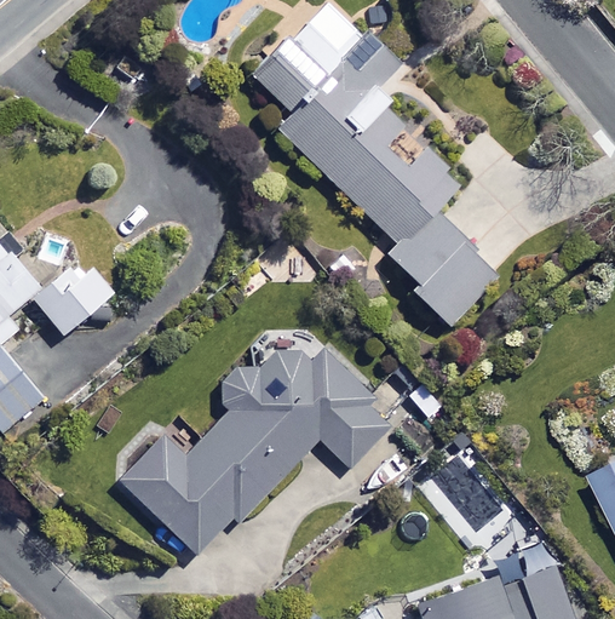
[(344,59),(308,23),(254,75),(293,115),(280,127),(398,247),(390,256),(417,284),(412,288),(450,327),(500,278),(436,212),(463,185),(373,95),(402,66),(371,33),(344,59)]
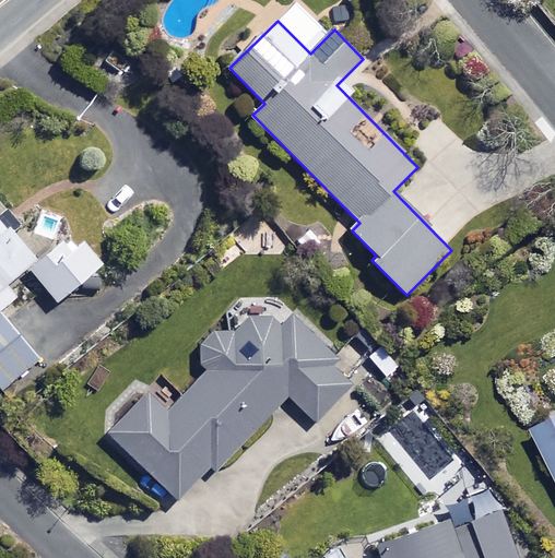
[(0,394),(0,395),(40,361),(0,313),(0,291),(37,260),(0,215),(0,394)]
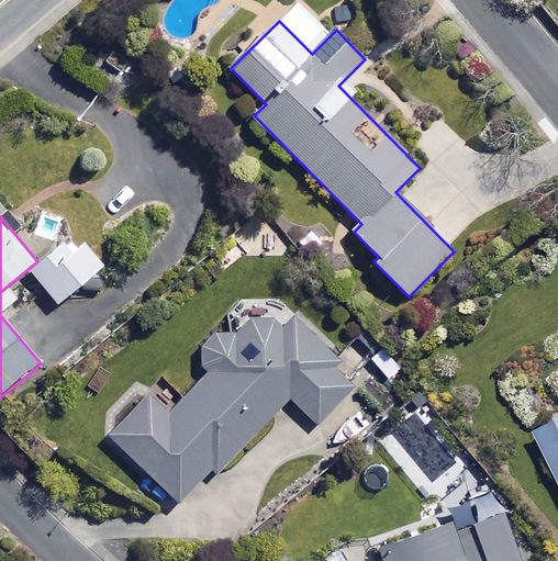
[(104,266),(77,233),(32,269),(59,302),(104,266)]
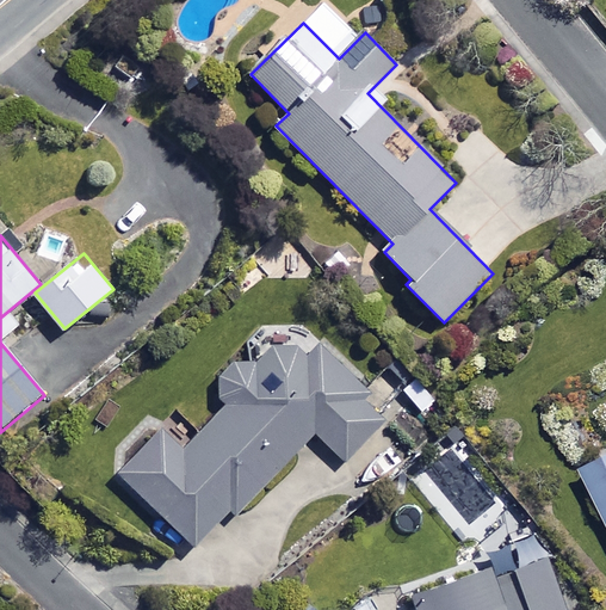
[(167,424),(117,480),(195,548),(228,511),(234,517),(311,430),(348,462),(389,417),(364,395),(376,382),(326,338),(310,355),(298,344),(271,344),(222,383),(223,404),(185,442),(167,424)]
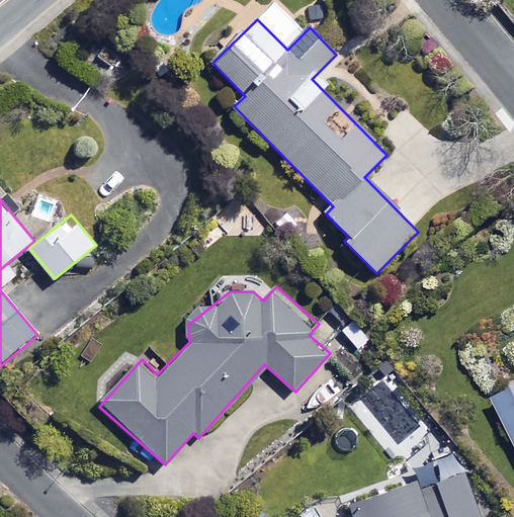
[(513,389),(497,397),(513,431),(513,389)]
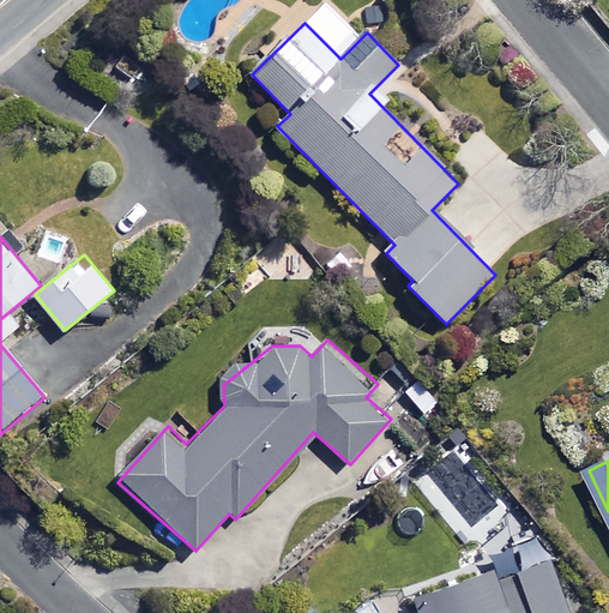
[(570,612),(543,538),(495,556),(500,568),(411,600),(416,612),(570,612)]
